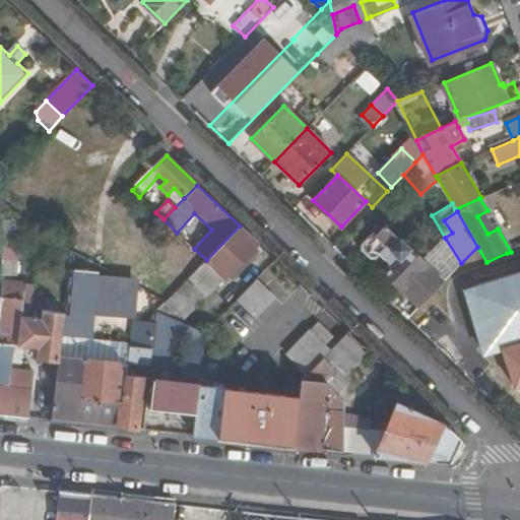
[(17,217),(0,218),(0,229),(2,245),(19,244),(17,217)]
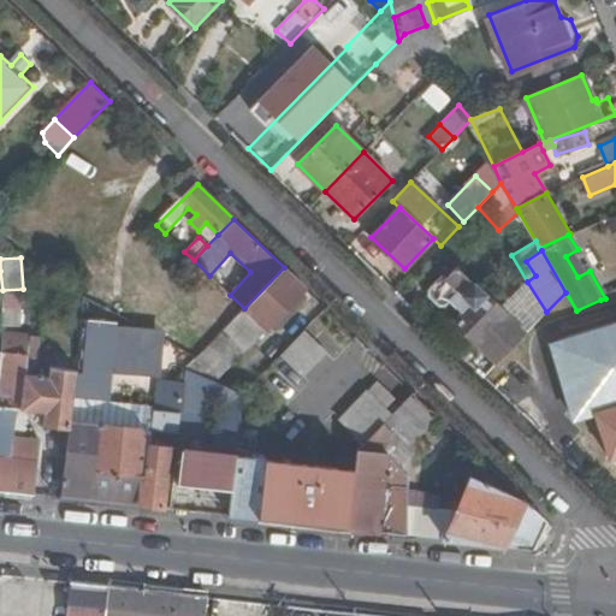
[(454,320),(497,362),(526,332),(457,266),(444,279),(442,276),(431,288),(431,295),(439,302),(443,302),(448,297),(462,312),(454,320)]
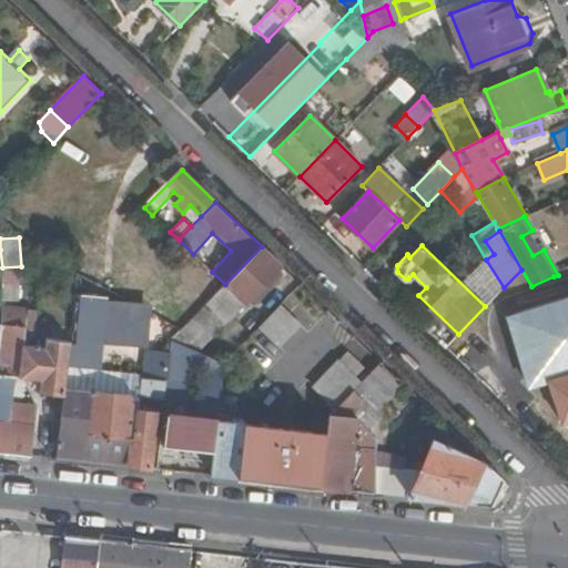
[(212,297),(233,317),(282,266),(262,246),(225,284),(212,297)]
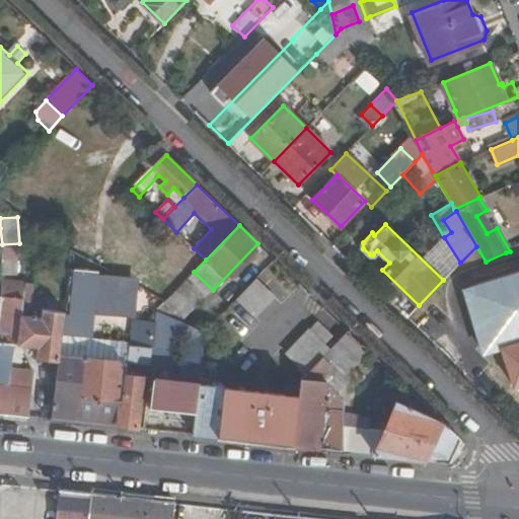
[(486,262),(476,246),(460,263),(451,272),(465,285),(472,278),(496,301),(518,278),(518,265),(506,252),(486,262)]
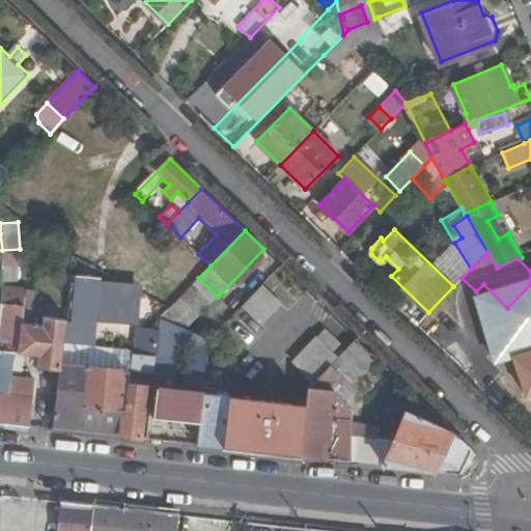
[(85,266),(73,256),(72,268),(85,269),(85,266)]
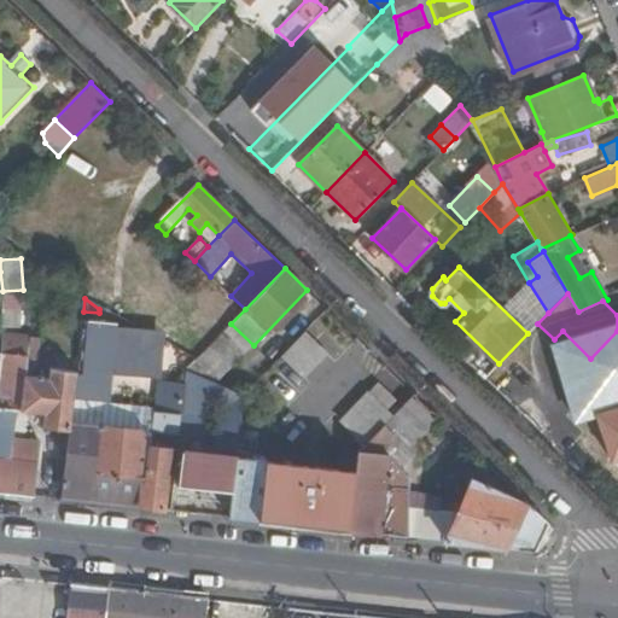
[(219,383),(254,345),(231,324),(186,368),(219,383)]
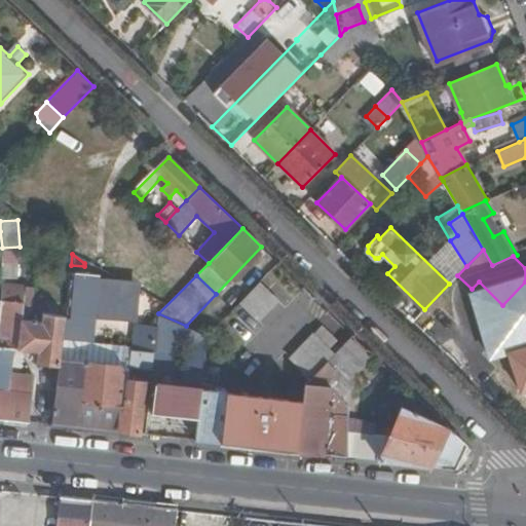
[(282,300),(261,280),(238,303),(259,323),(282,300)]
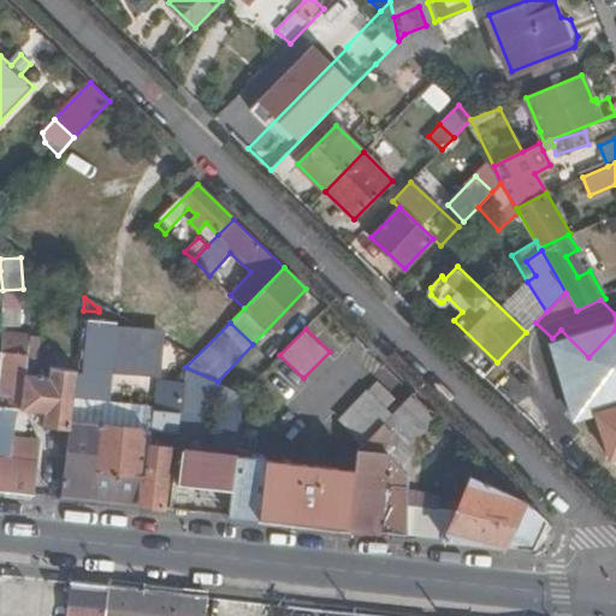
[(16,410),(22,410),(27,373),(29,355),(3,353),(0,373),(0,490),(36,495),(42,442),(13,438),(16,410)]
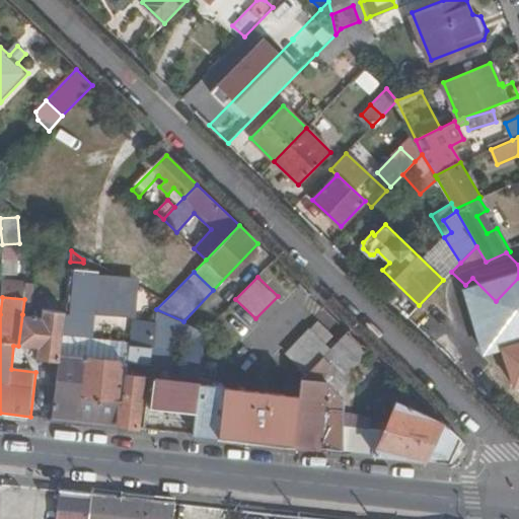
[(450,328),(470,348),(496,321),(476,302),(450,328)]
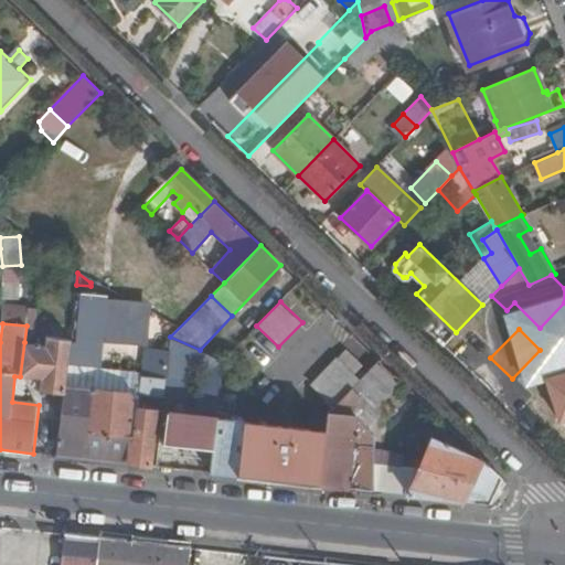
[(24,342),(20,376),(42,379),(40,391),(64,394),(65,386),(67,365),(70,341),(48,337),(46,345),(35,343),(24,342)]
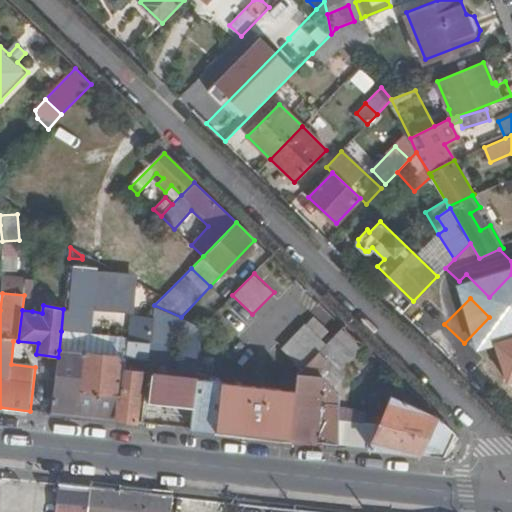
[(181,317),(154,305),(153,320),(151,331),(200,342),(202,326),(181,317)]
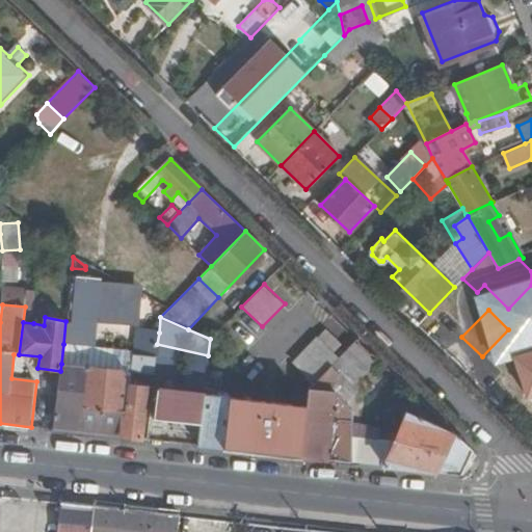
[(157,344),(159,333),(136,329),(134,352),(156,355),(157,344)]
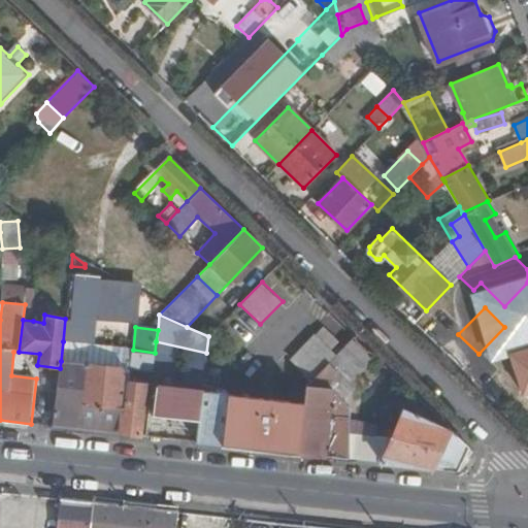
[(330,361),(336,354),(316,333),(292,358),(312,380),(330,361)]
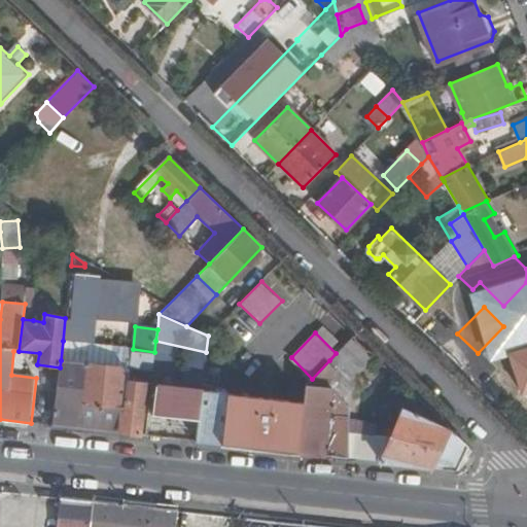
[(375,356),(353,335),(336,353),(329,360),(344,376),(334,388),(340,396),(375,356)]
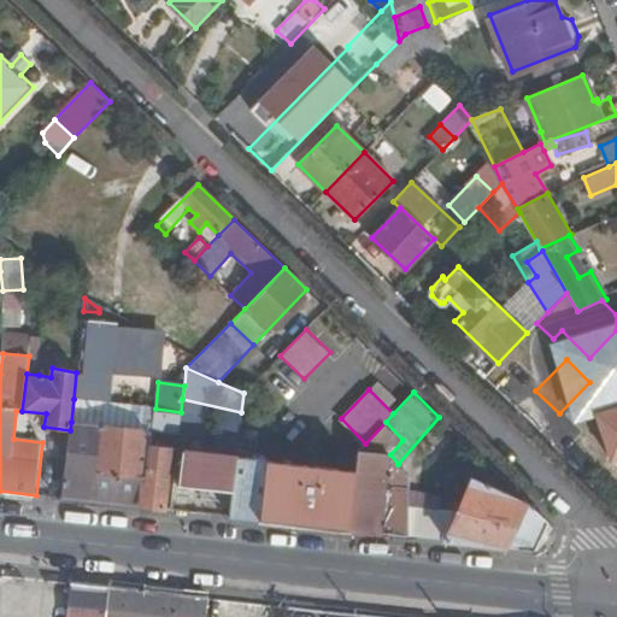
[(71,422),(144,430),(146,407),(74,399),(71,422)]
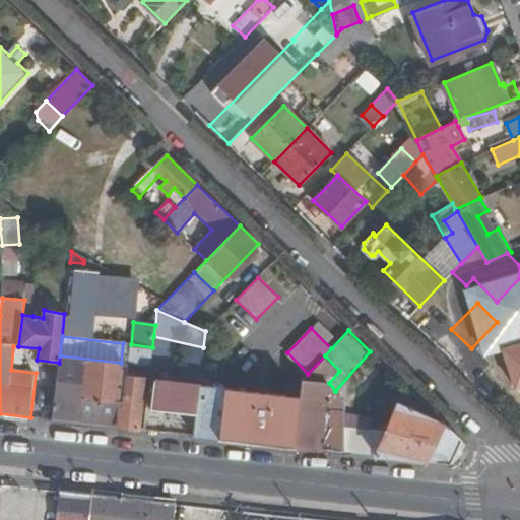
[(200,378),(203,347),(153,336),(152,347),(150,365),(149,371),(200,378)]
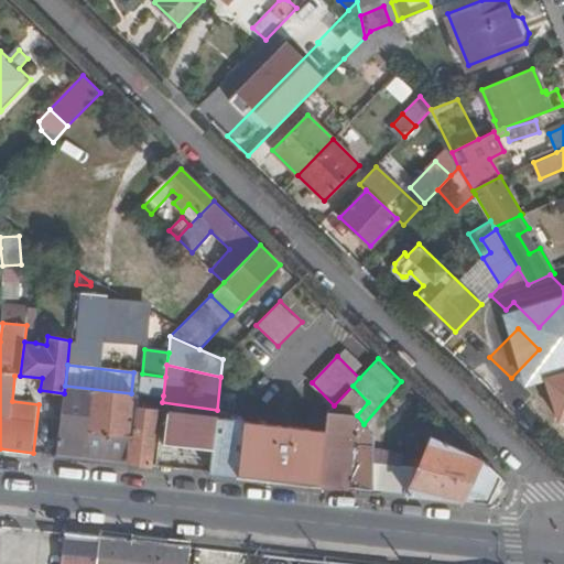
[(563,370),(545,376),(560,419),(563,416),(563,370)]
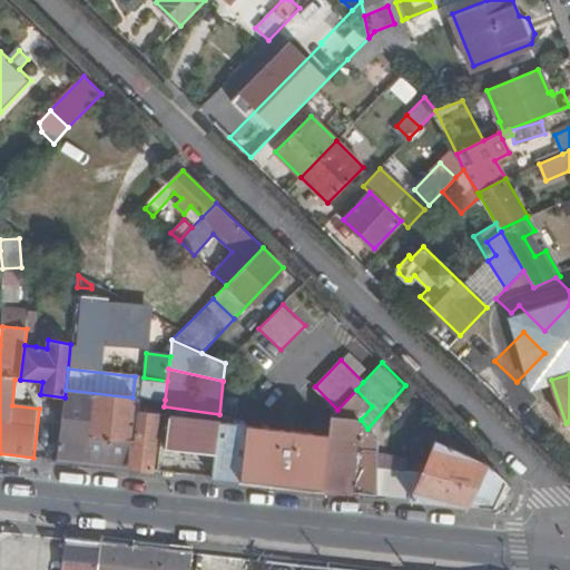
[(165,400),(167,381),(144,377),(141,396),(165,400)]
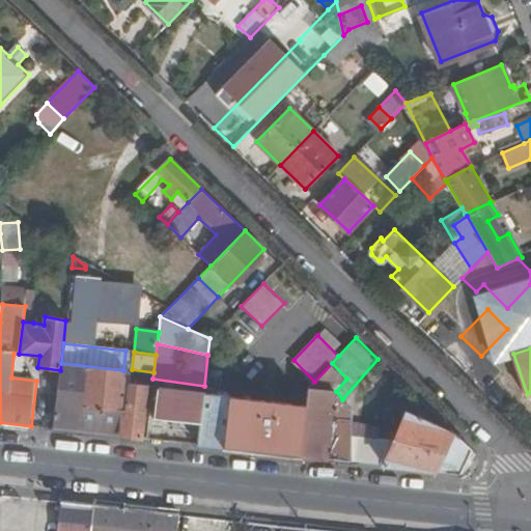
[(119,414),(123,370),(61,363),(60,370),(54,428),(140,438),(146,384),(130,382),(126,415),(119,414)]
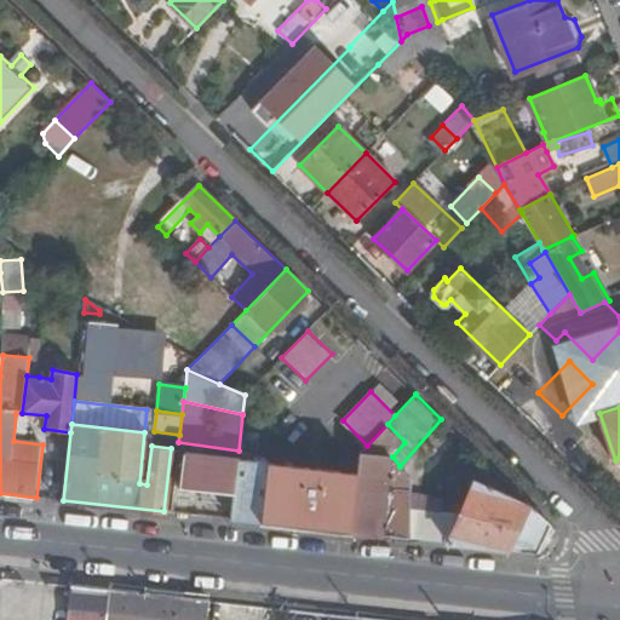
[(361,452),(392,457),(405,442),(388,424),(367,446),(361,452)]
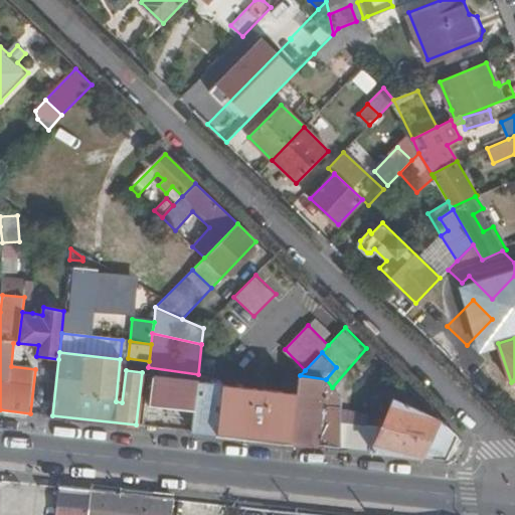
[(300,375),(298,394),(293,442),(320,445),(326,379),(300,375)]
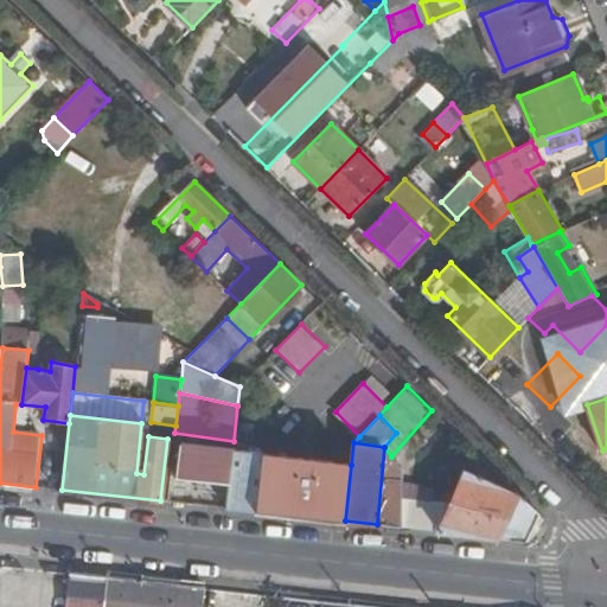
[(231,465),(232,453),(180,447),(178,477),(229,483),(231,465)]
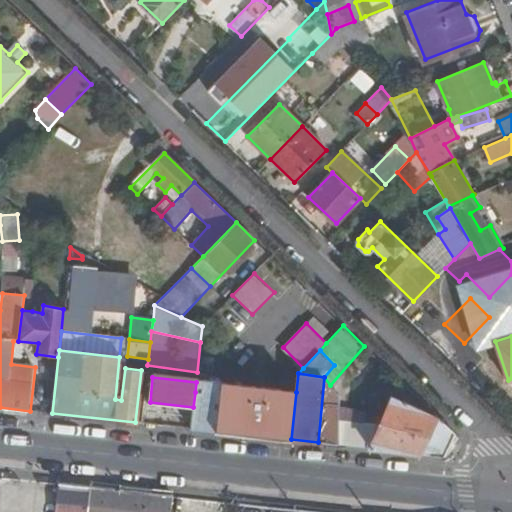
[(324,377),(318,442),(323,443),(328,403),(331,404),(332,393),(338,394),(330,385),(324,377)]
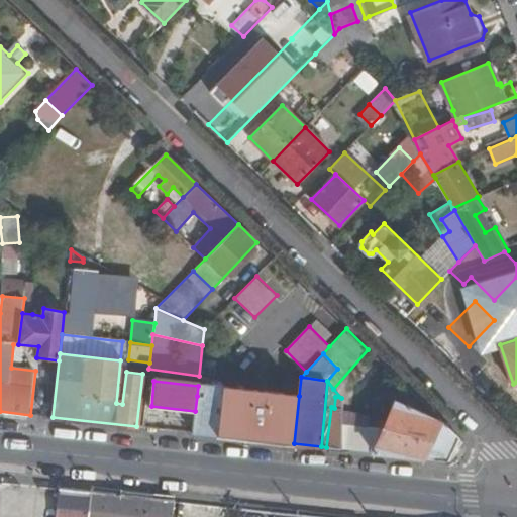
[(294,443),(299,396),(208,385),(206,398),(197,396),(195,411),(193,432),(294,443)]
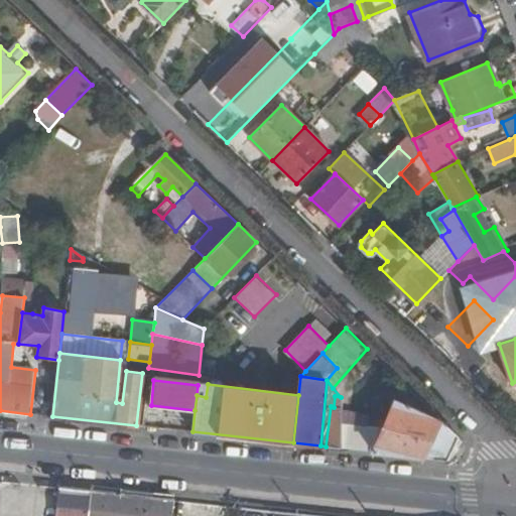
[(341,405),(341,397),(335,396),(334,407),(331,406),(326,446),(341,448),(341,438),(341,405)]
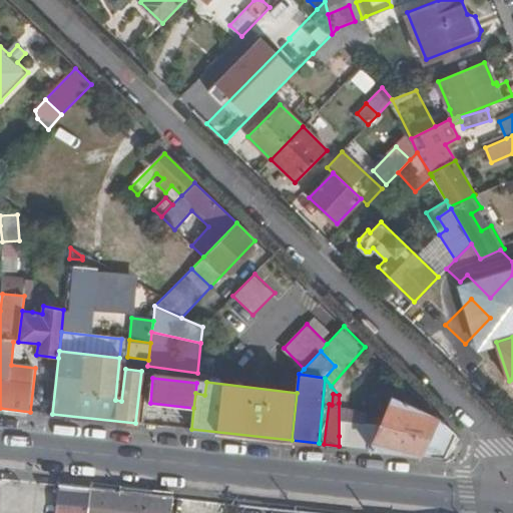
[(439,418),(438,417),(391,398),(390,400),(385,412),(374,440),(370,449),(422,455),(439,418)]
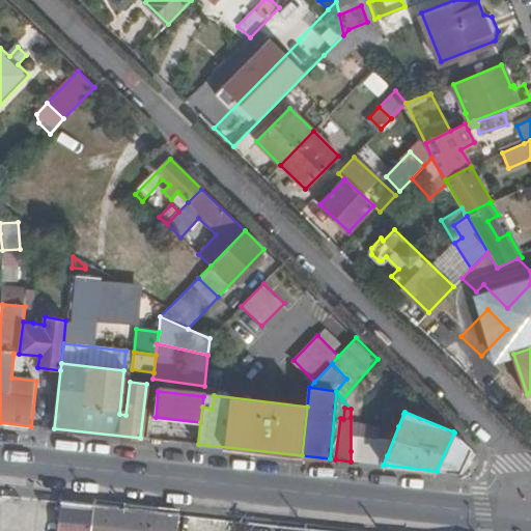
[(398,426),(403,414),(399,412),(394,424),(398,426)]
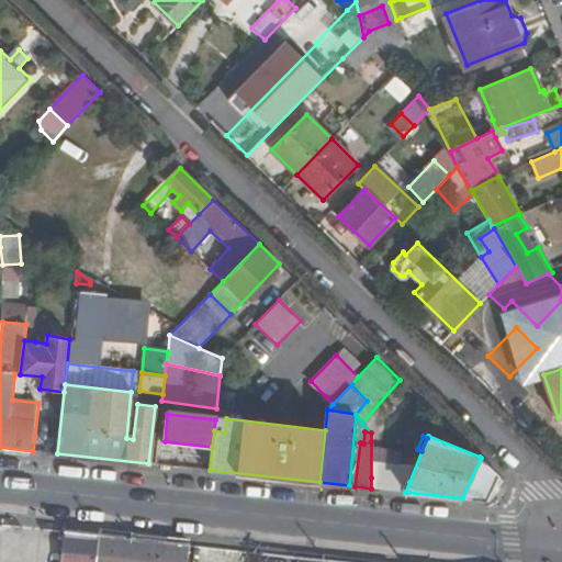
[(498,475),(481,458),(462,498),(487,501),(493,490),(498,475)]
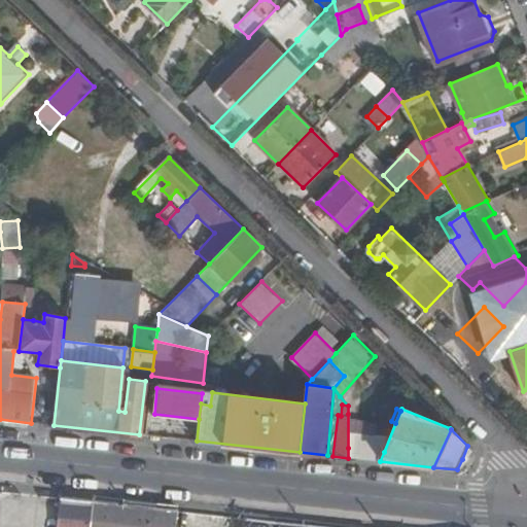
[(384,452),(348,448),(348,458),(380,461),(384,452)]
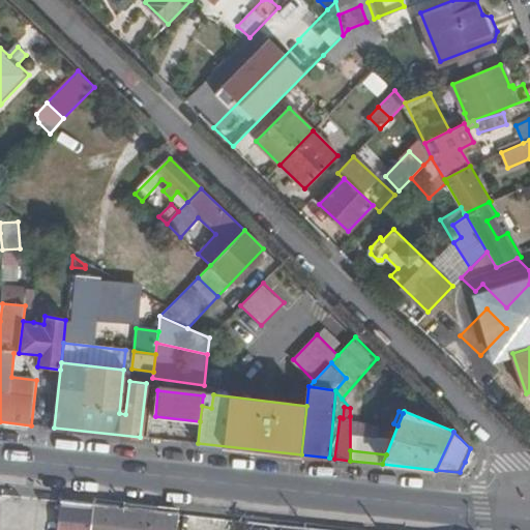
[(94,506),(61,503),(58,529),(91,529),(92,519),(94,506)]
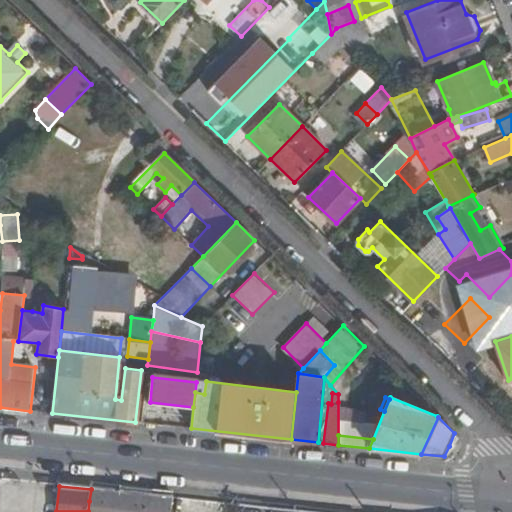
[(148,511),(150,496),(91,489),(89,501),(88,511),(148,511)]
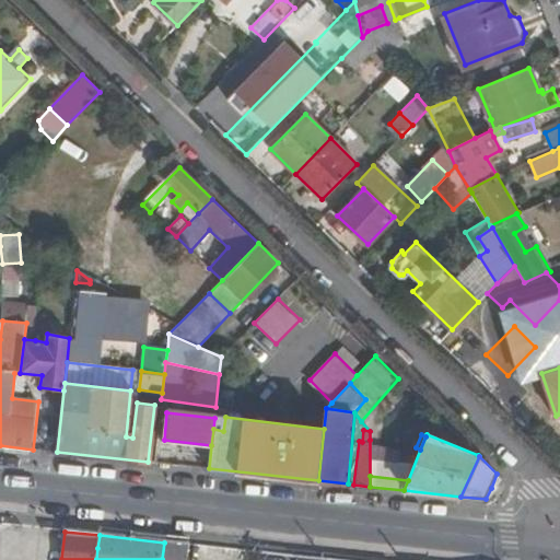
[(187,559),(189,545),(164,543),(162,559),(187,559)]
